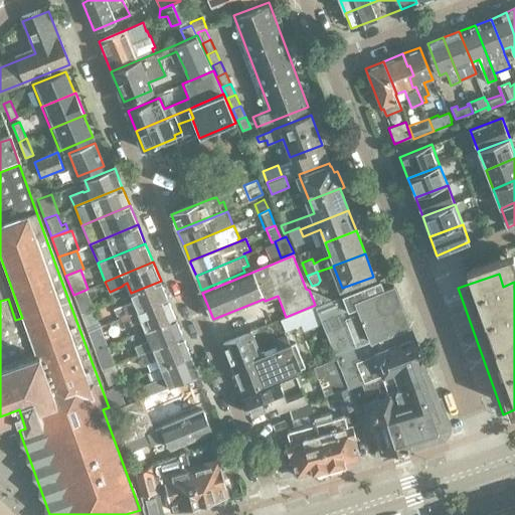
[(383,290),(379,280),(332,299),(309,290),(315,305),(315,306),(323,323),(337,358),(339,364),(413,336),(394,286),(383,290)]
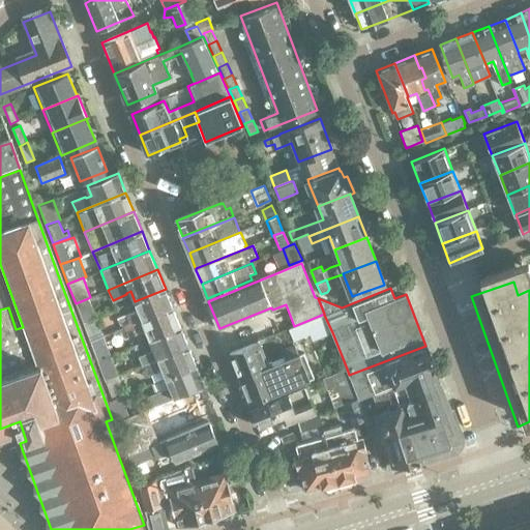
[(166,289),(135,301),(139,311),(135,313),(135,311),(127,314),(117,318),(120,325),(122,324),(124,328),(173,308),(166,289)]
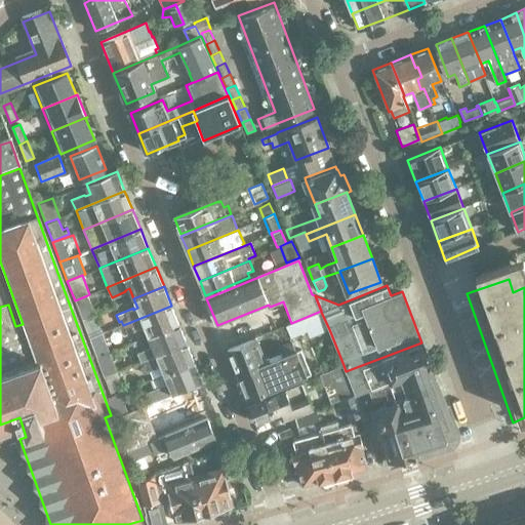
[(82,320),(94,315),(87,295),(75,300),(82,320)]
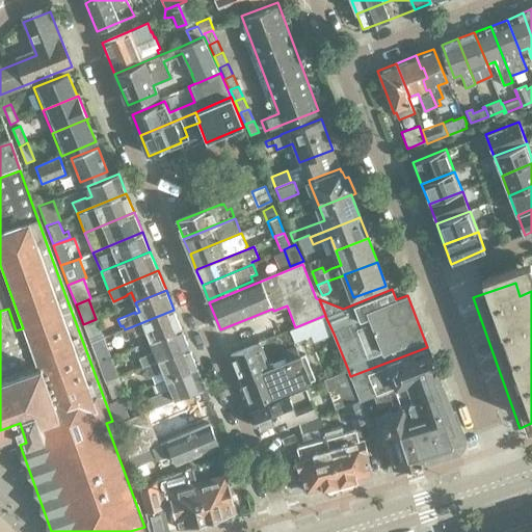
[(174,310),(125,329),(126,334),(133,330),(135,337),(142,335),(141,334),(147,330),(151,341),(182,328),(174,310)]
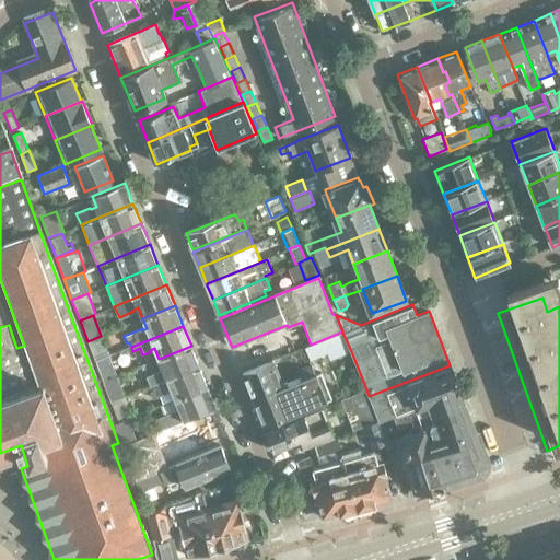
[(351,351),(342,333),(342,331),(311,345),(305,347),(311,360),(328,353),(330,360),(351,351)]
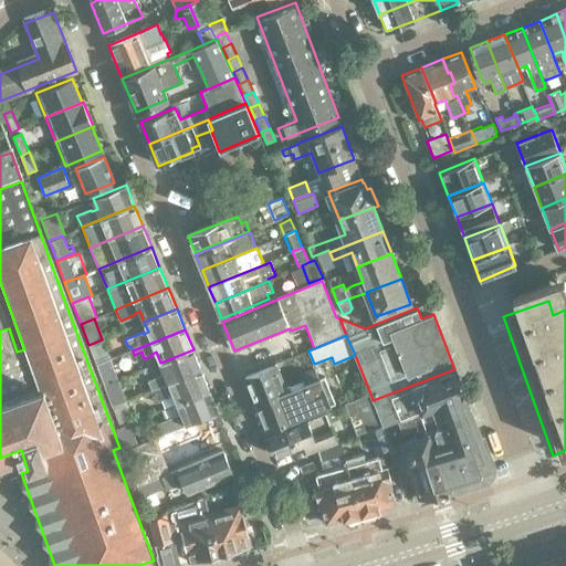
[(96,366),(111,360),(102,339),(88,345),(96,366)]
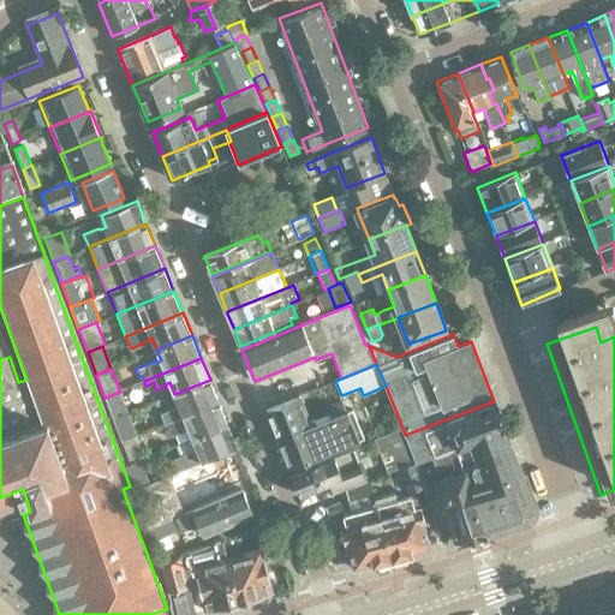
[(161,415),(165,424),(219,402),(210,380),(174,394),(179,406),(161,415)]
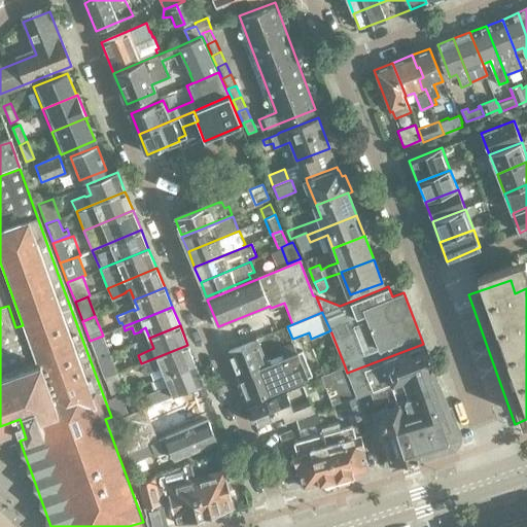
[(97,359),(110,354),(103,336),(90,341),(97,359)]
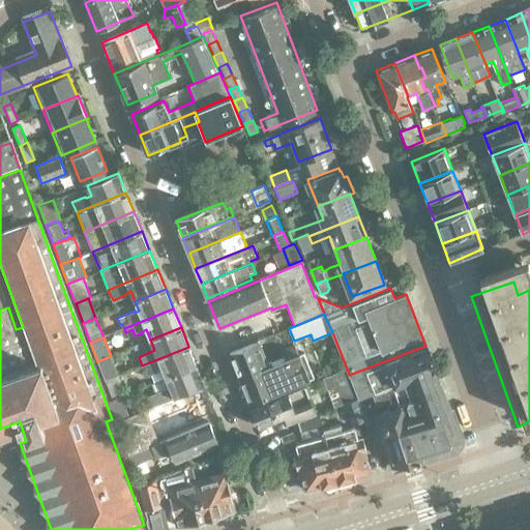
[(240,379),(272,366),(270,361),(267,363),(258,342),(230,353),(240,379)]
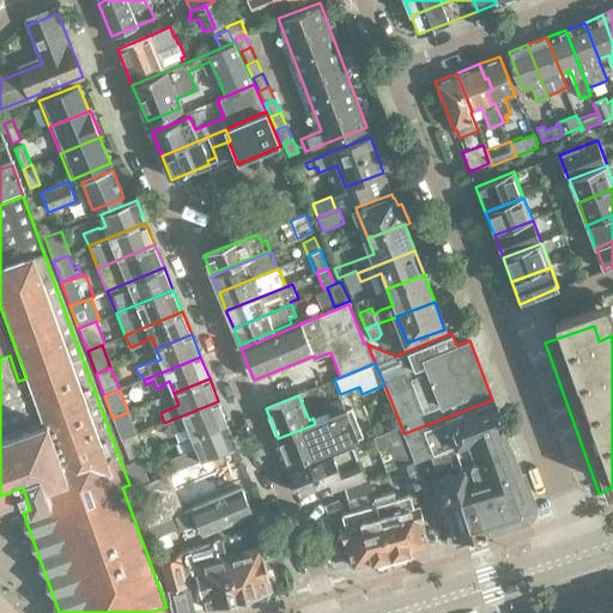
[(503,428),(492,400),(404,434),(405,435),(414,460),(414,462),(431,455),(456,445),(477,437),(503,428)]
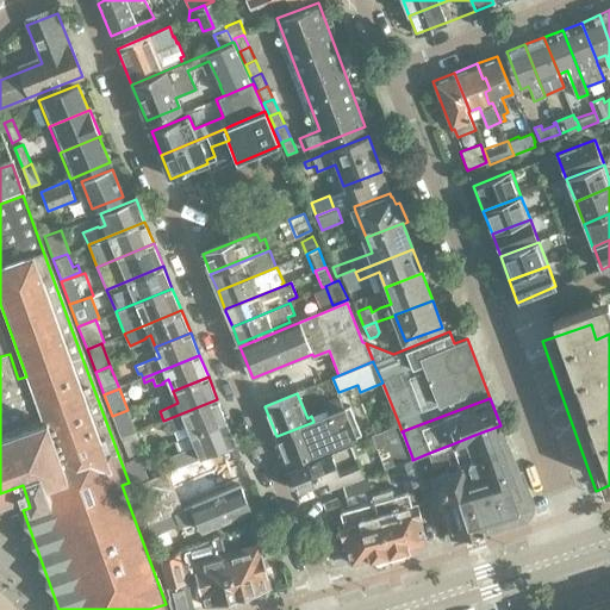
[(217,399),(163,421),(161,422),(166,434),(181,427),(181,425),(186,423),(192,436),(226,422),(217,399)]
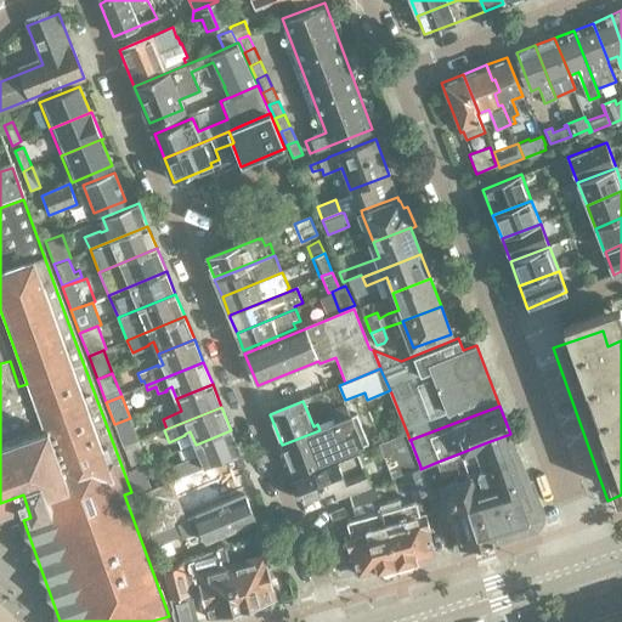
[(351,417),(320,430),(282,445),(293,474),(369,444),(361,424),(355,428),(351,417)]
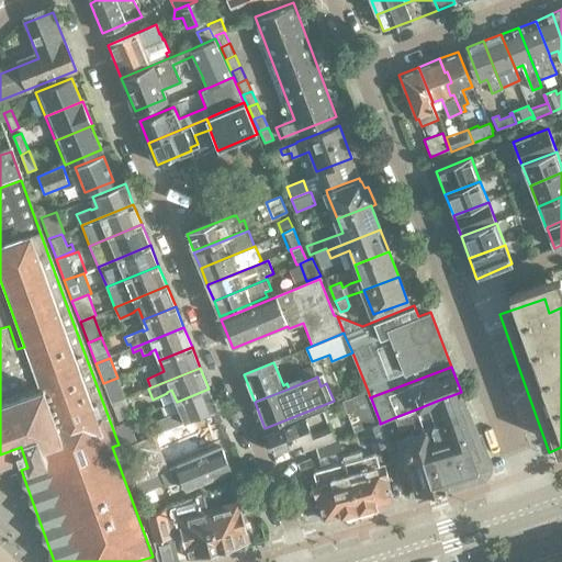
[(111,404),(125,398),(117,378),(103,383),(111,404)]
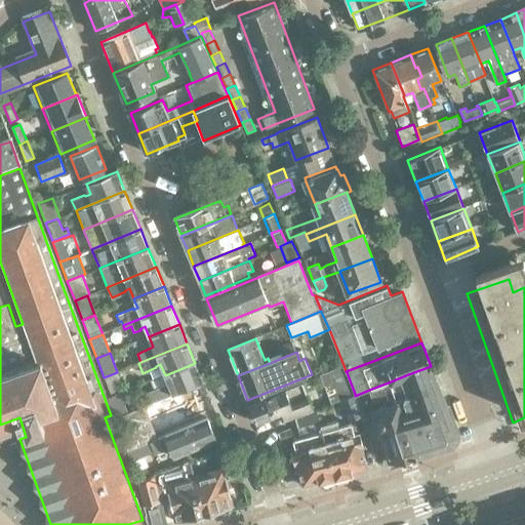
[(150,403),(172,394),(199,384),(203,381),(195,363),(165,375),(168,382),(146,393),(150,403)]
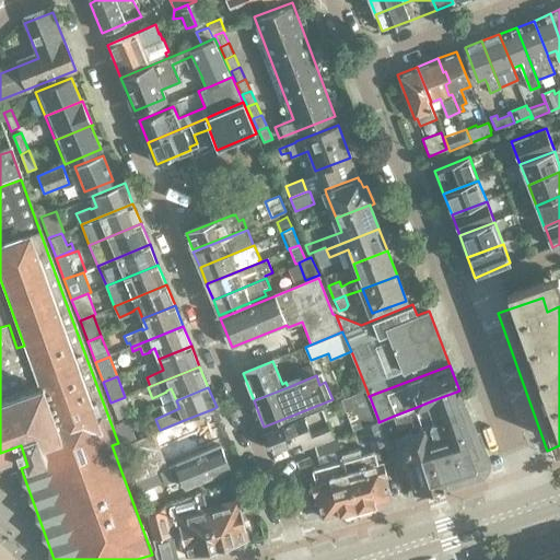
[(369,396),(366,389),(341,399),(353,430),(363,427),(378,420),(370,397),(369,396)]
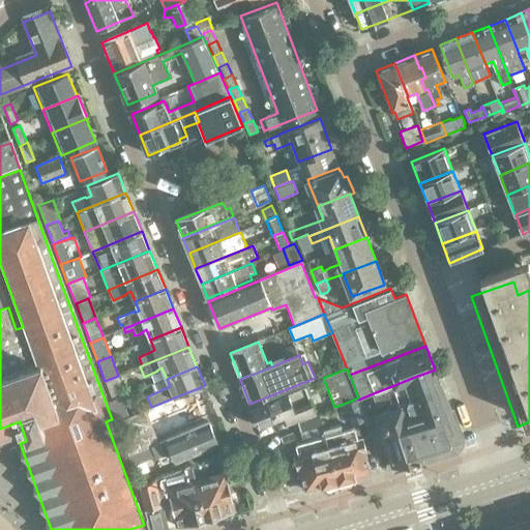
[(435,370),(412,378),(418,395),(420,396),(438,454),(454,448),(453,444),(457,440),(461,439),(435,370)]
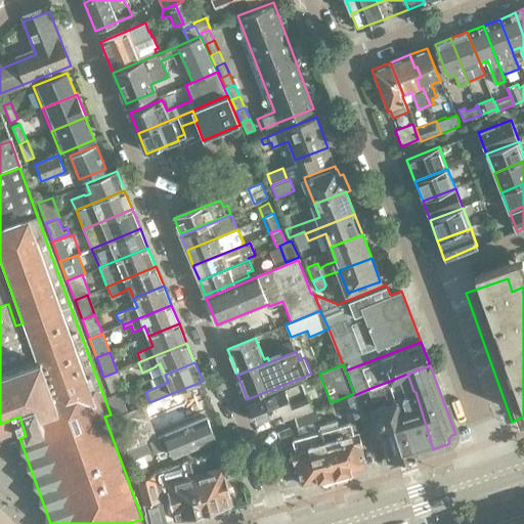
[(117,372),(103,377),(110,392),(119,389),(123,387),(117,372)]
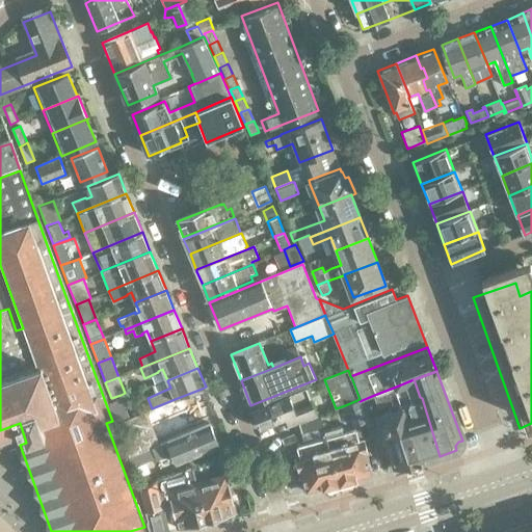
[(405,407),(403,408),(419,462),(440,456),(422,398),(420,397),(414,379),(396,387),(397,392),(407,388),(414,403),(411,404),(409,408),(413,419),(408,420),(405,407)]
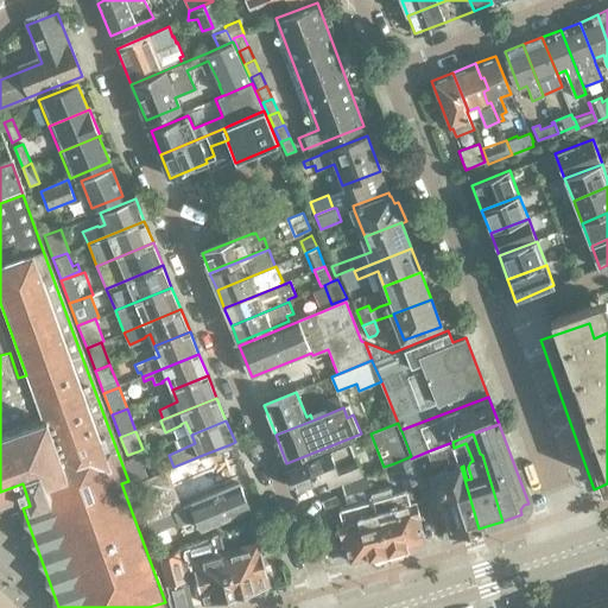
[(461,467),(454,448),(453,442),(428,451),(431,464),(443,461),(447,472),(435,475),(454,536),(479,529),(461,467)]
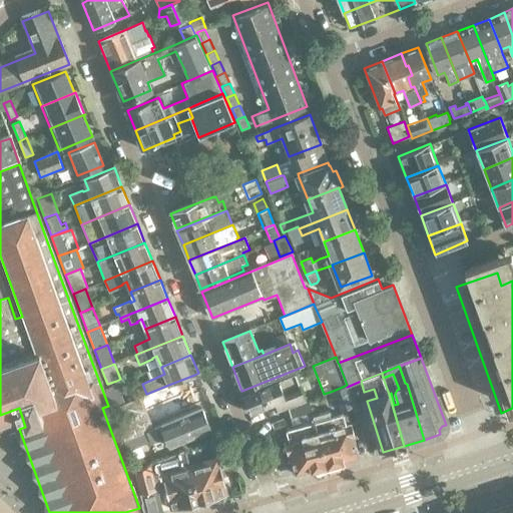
[(306,401),(296,374),(243,394),(250,414),(285,400),(287,407),(306,401)]
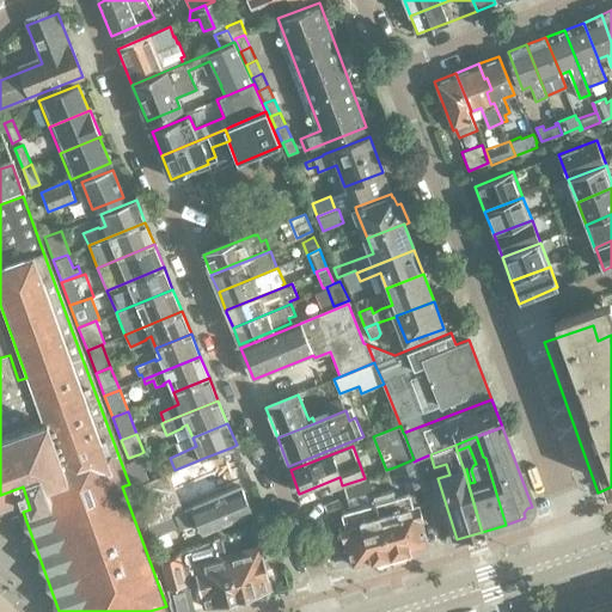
[(175,470),(133,487),(147,522),(182,508),(171,484),(206,470),(210,482),(242,469),(232,447),(201,459),(175,470)]
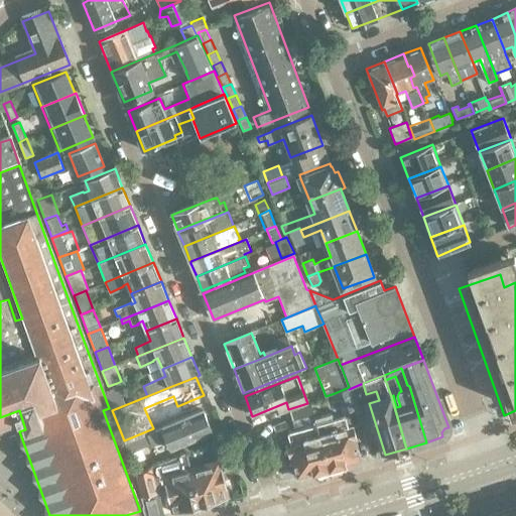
[(117,383),(108,386),(115,405),(125,402),(117,383)]
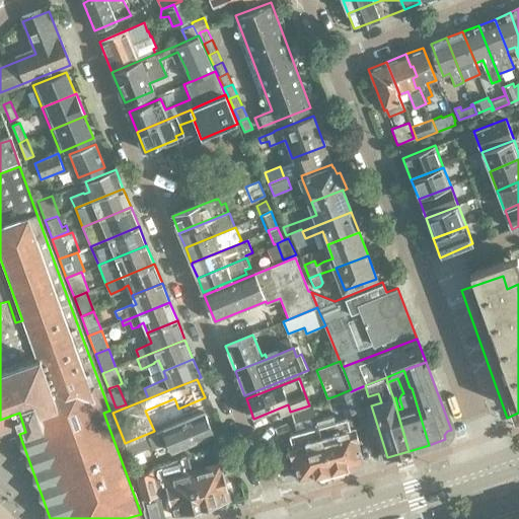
[(351,391),(351,389),(337,395),(345,416),(358,411),(351,391)]
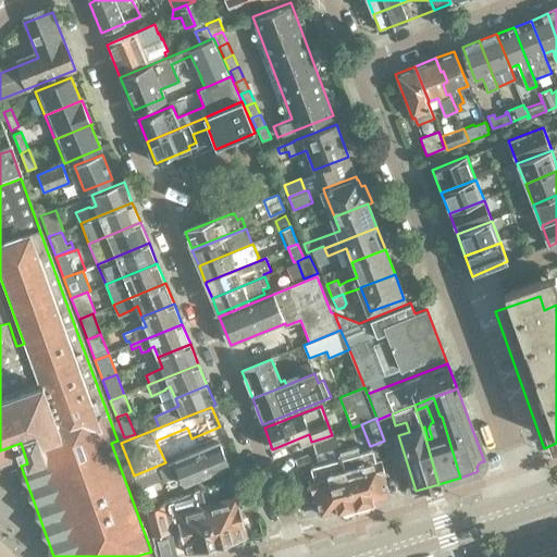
[(330,462),(327,454),(339,449),(335,433),(332,435),(311,442),(319,465),(308,468),(320,515),(337,510),(337,511),(356,507),(342,459),(330,462)]
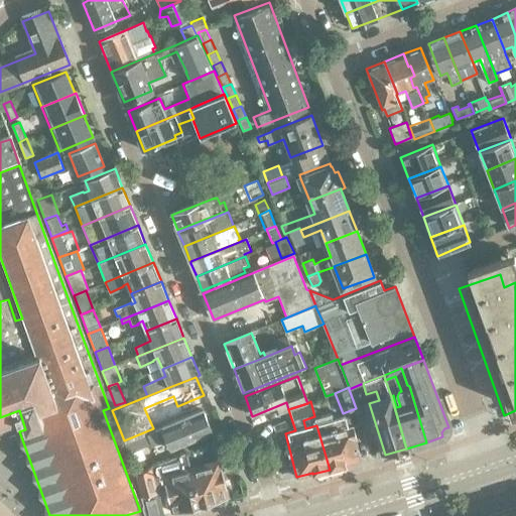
[(213,433),(204,411),(153,430),(153,428),(124,440),(129,454),(152,444),(153,449),(158,447),(160,455),(213,433)]
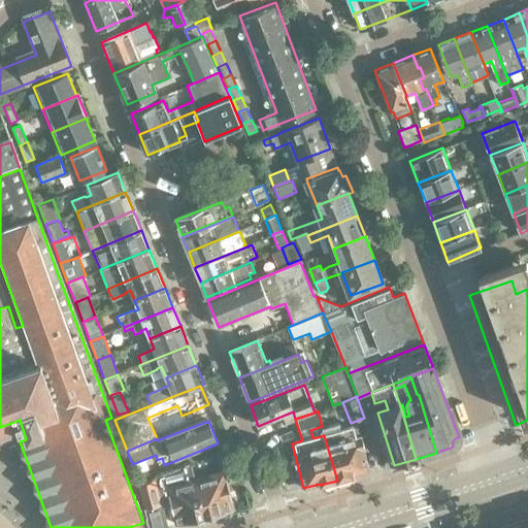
[(340,430),(339,424),(322,428),(324,435),(337,481),(354,475),(354,474),(369,470),(366,461),(359,436),(356,437),(353,427),(340,430)]
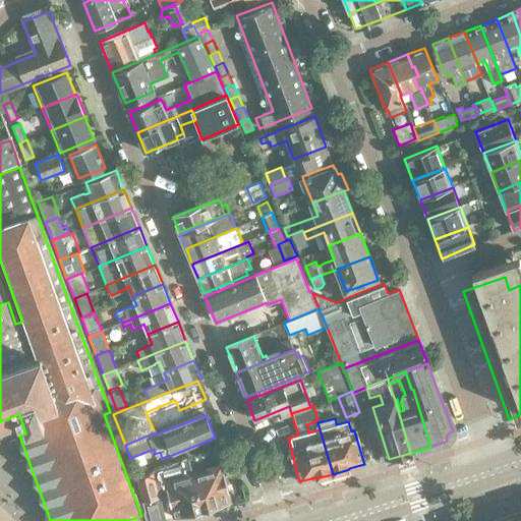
[(224,442),(213,446),(219,461),(229,457),(224,442)]
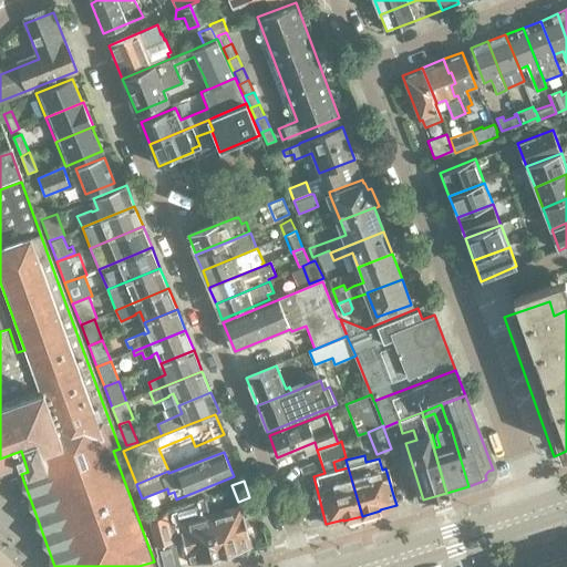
[(208,514),(203,497),(151,517),(155,540),(161,556),(160,558),(162,566),(169,566),(181,564),(169,528),(181,524),(191,563),(204,558),(209,563),(223,558),(210,514),(208,514)]
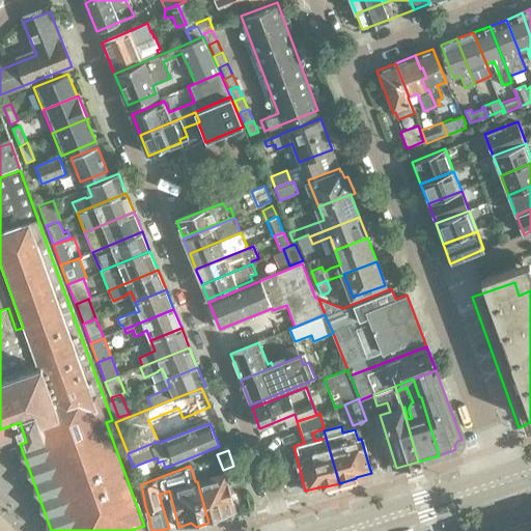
[(225,473),(197,481),(208,523),(221,520),(223,514),(235,510),(225,473)]
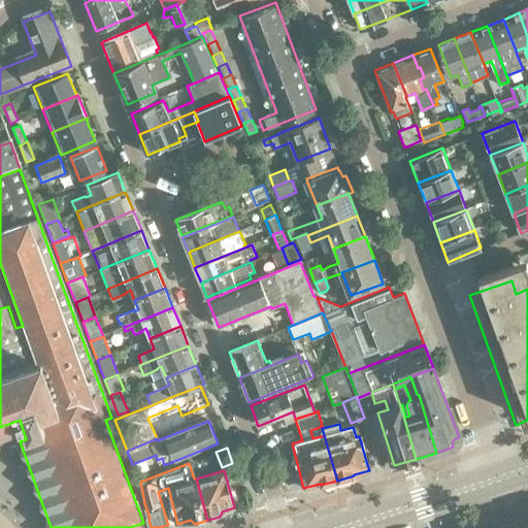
[(527,527),(527,522),(526,518),(506,525),(506,527),(527,527)]
